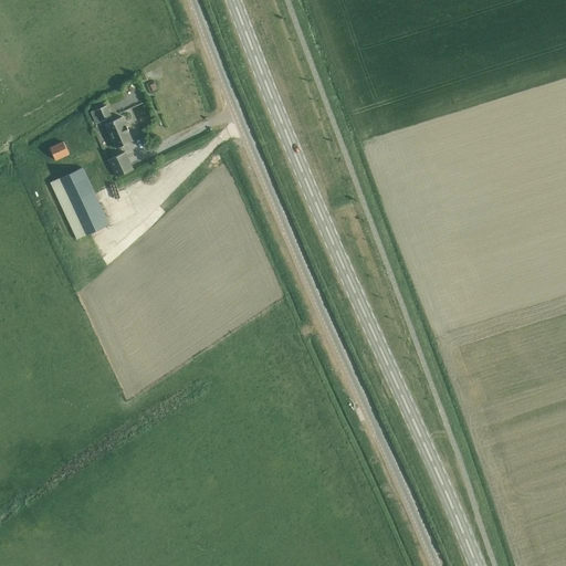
[(108,102),(113,111),(142,98),(136,85),(129,88),(129,86),(125,88),(127,94),(108,102)]
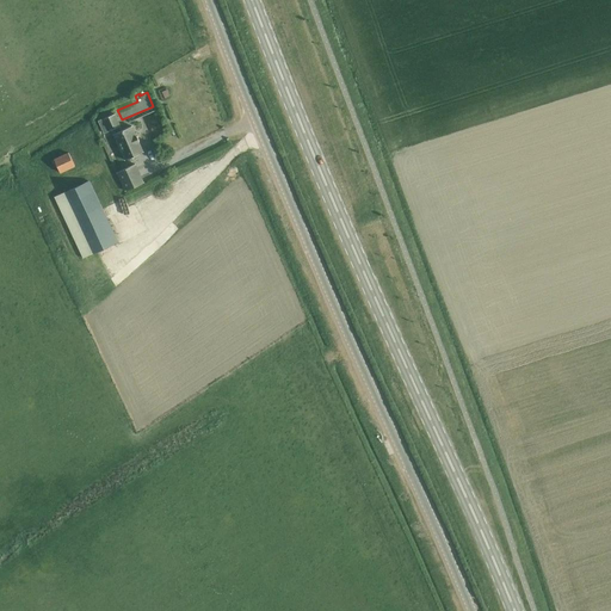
[(116,113),(98,122),(104,134),(113,130),(115,134),(113,134),(125,160),(143,152),(139,142),(140,141),(137,136),(136,136),(131,127),(122,130),(119,125),(121,125),(116,113)]
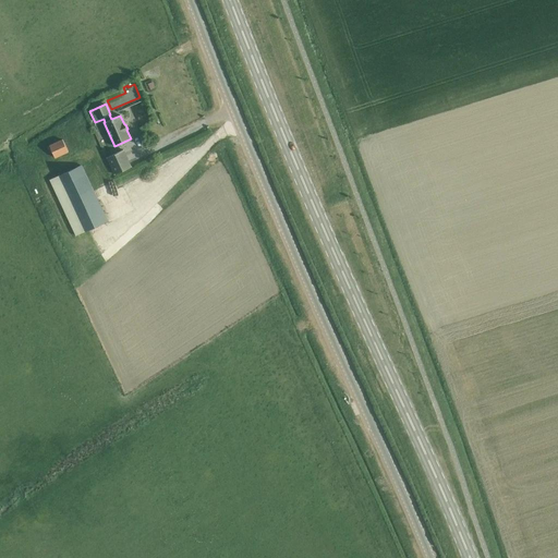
[(56,158),(69,152),(63,140),(50,146),(56,158)]
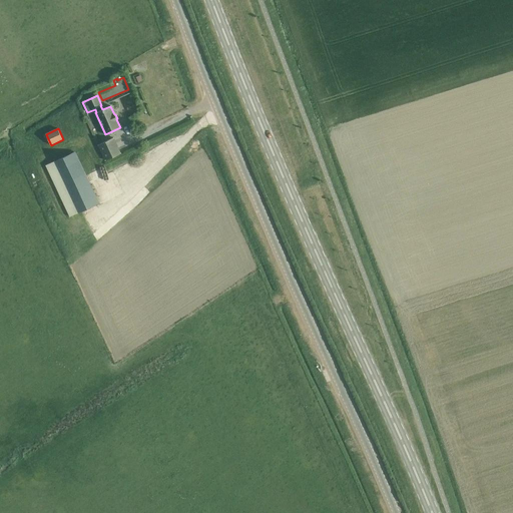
[(98,144),(105,160),(120,153),(113,137),(98,144)]
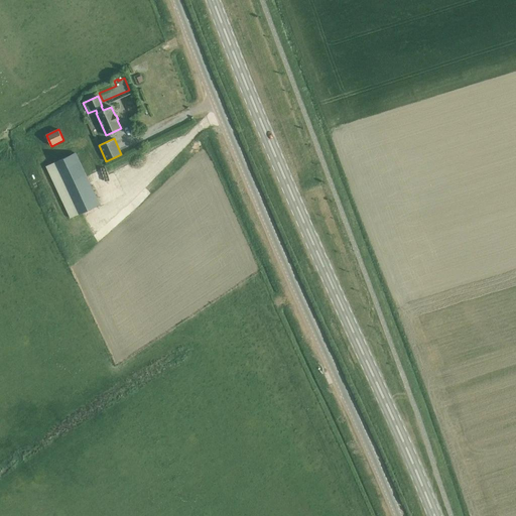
[(71,218),(100,205),(76,153),(46,166),(71,218)]
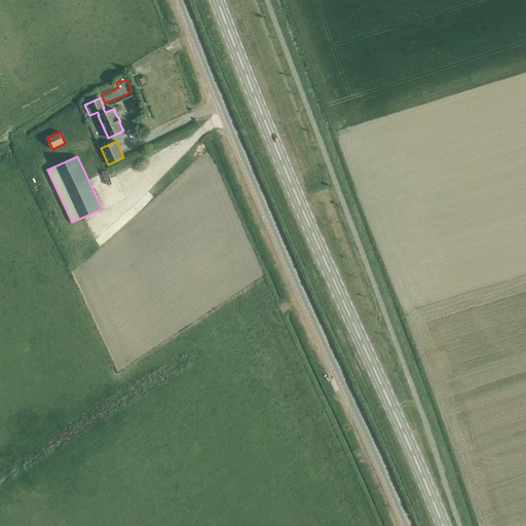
[(101,201),(108,198),(106,193),(99,195),(101,201)]
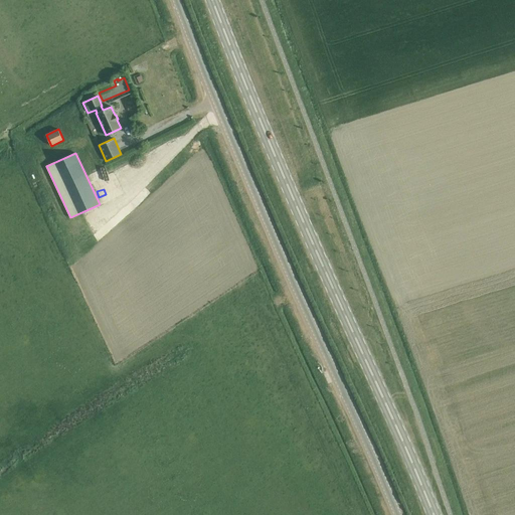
All buildings are outlined.
